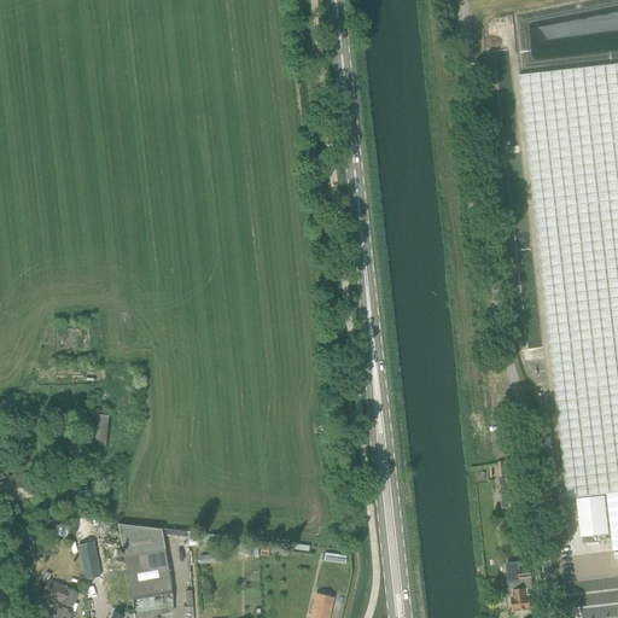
[(582,11),(519,17),(520,27),(519,33),(519,42),(523,65),(531,64),(537,35),(543,35),(543,30),(552,33),(553,42),(563,44),(564,58),(569,38),(570,50),(576,51),(578,40),(588,39),(579,36),(581,33),(579,22),(582,11)]
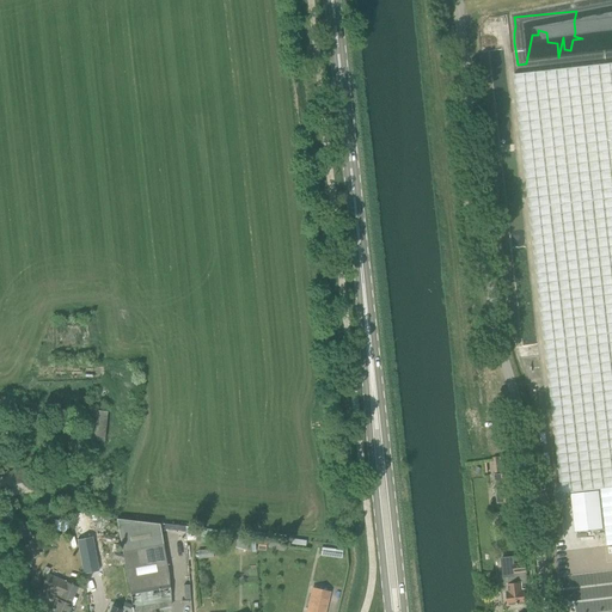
[(611,62),(514,74),(562,494),(600,489),(604,518),(607,546),(611,545),(611,62)]
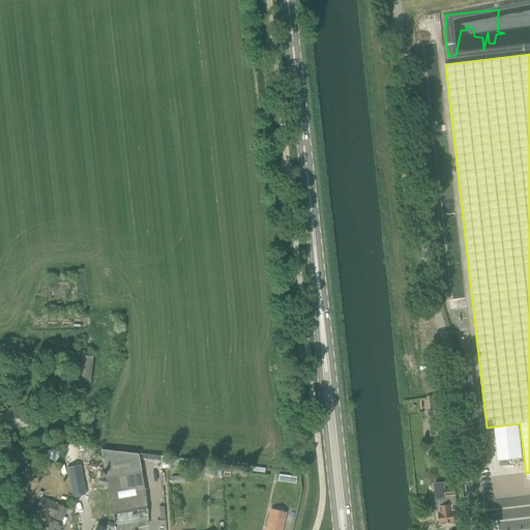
[(91,382),(93,356),(69,355),(66,380),(91,382)]
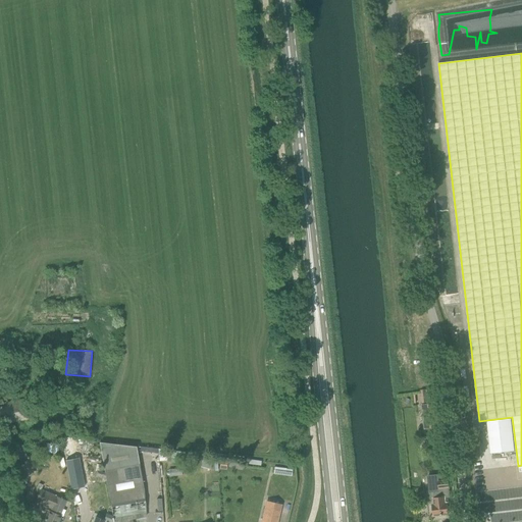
[(0,424),(30,419),(25,400),(3,403),(3,401),(0,401),(0,424)]
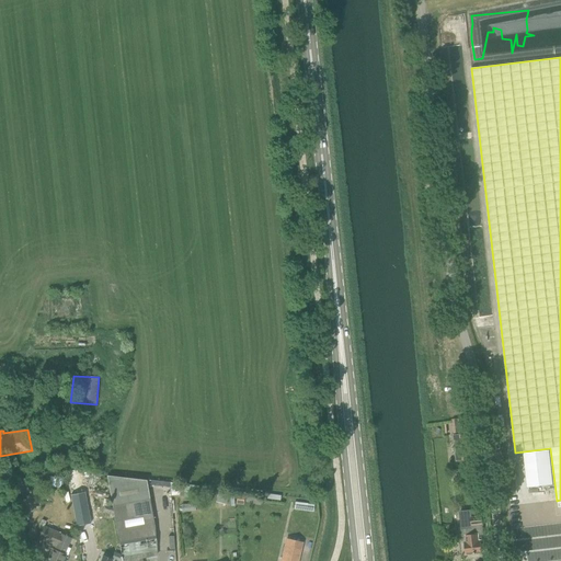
[(57,469),(55,461),(39,465),(42,472),(57,469)]
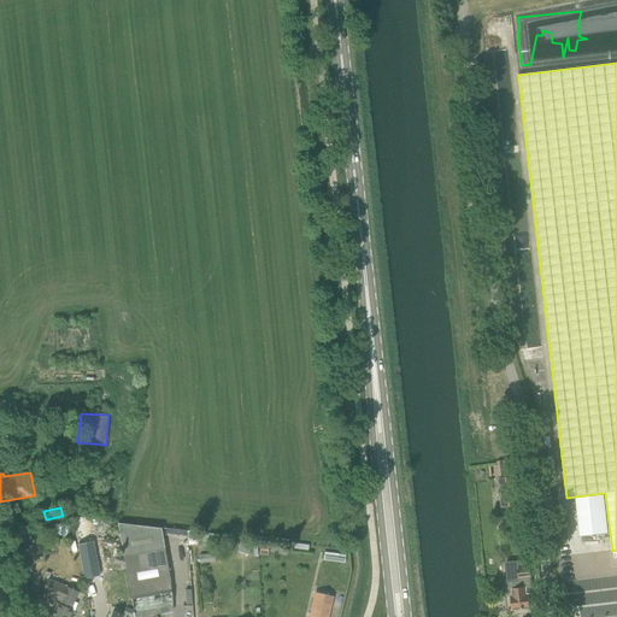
[(69,536),(70,526),(54,523),(53,535),(69,536)]
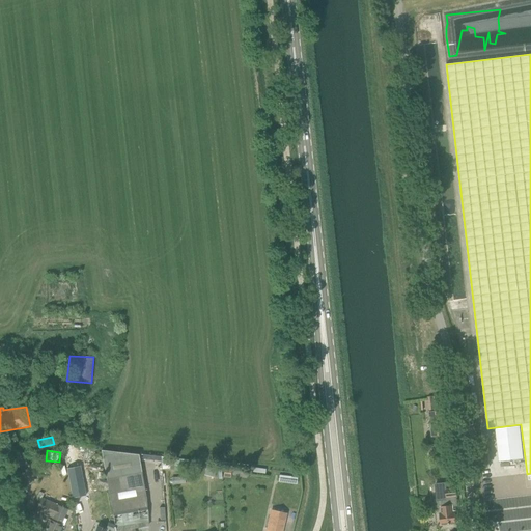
[(110,504),(115,530),(134,530),(134,529),(148,526),(146,500),(146,497),(138,454),(101,450),(110,504)]
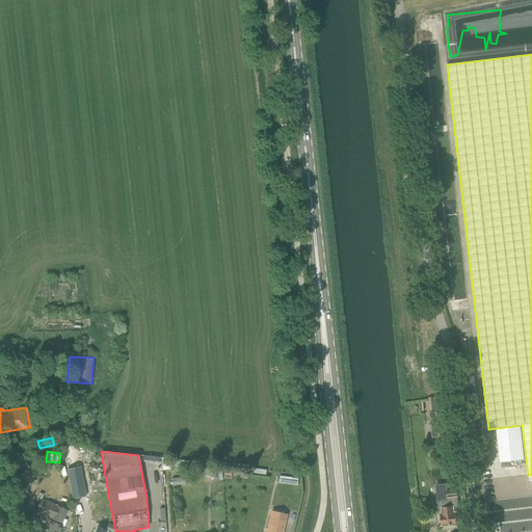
[(21,455),(14,457),(17,469),(24,467),(21,455)]
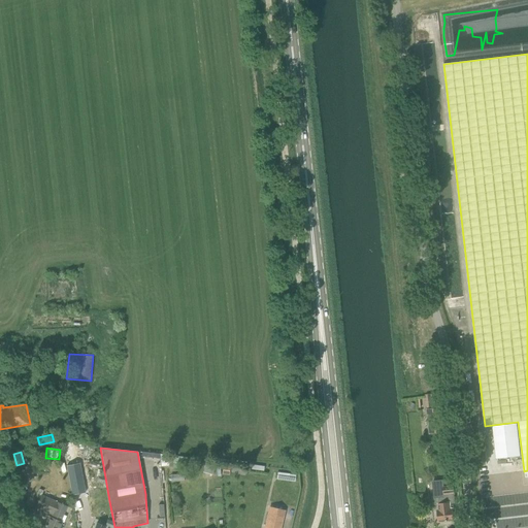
[(216,461),(207,459),(204,473),(211,475),(216,461)]
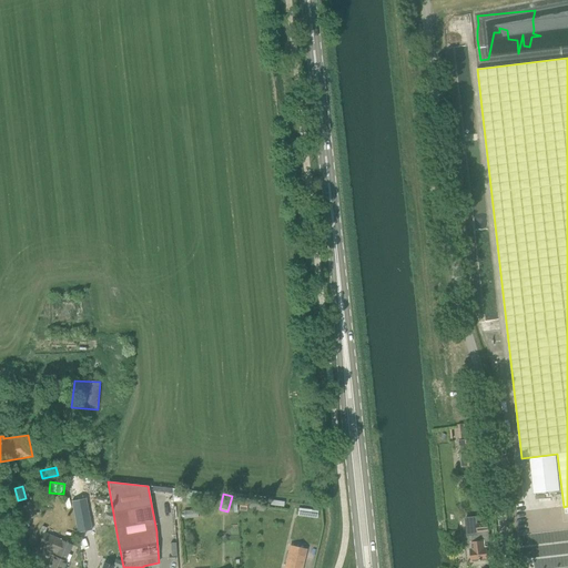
[(84,499),(72,501),(78,533),(90,530),(84,499)]
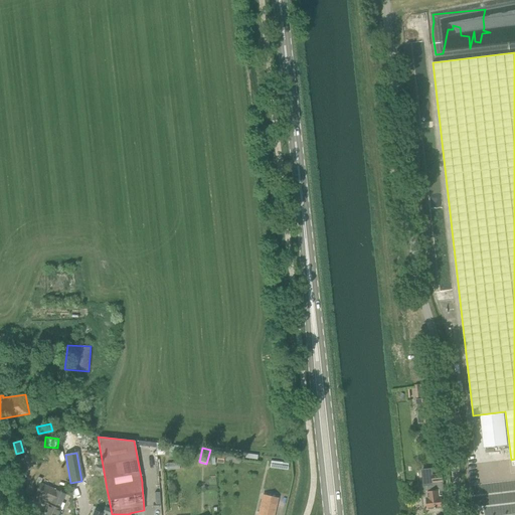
[(288,470),(289,464),(271,462),(270,468),(288,470)]
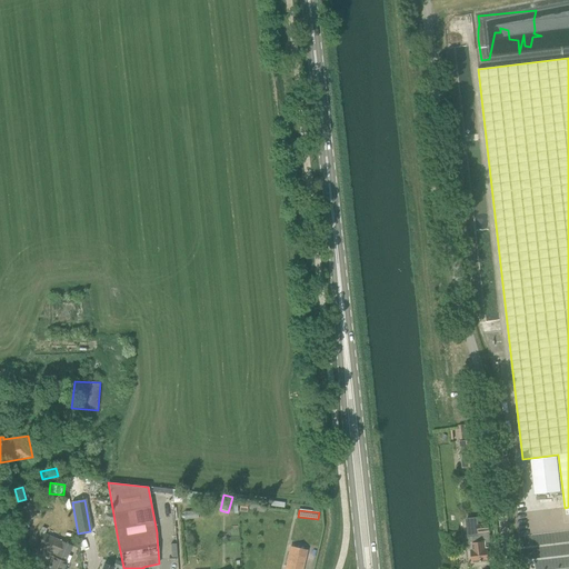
[(469,545),(472,545),(473,550),(471,550),(472,562),(489,561),(488,548),(486,548),(486,543),(490,542),(489,533),(490,533),(489,523),(478,525),(479,536),(471,537),(468,538),(467,540),(467,542),(469,545)]
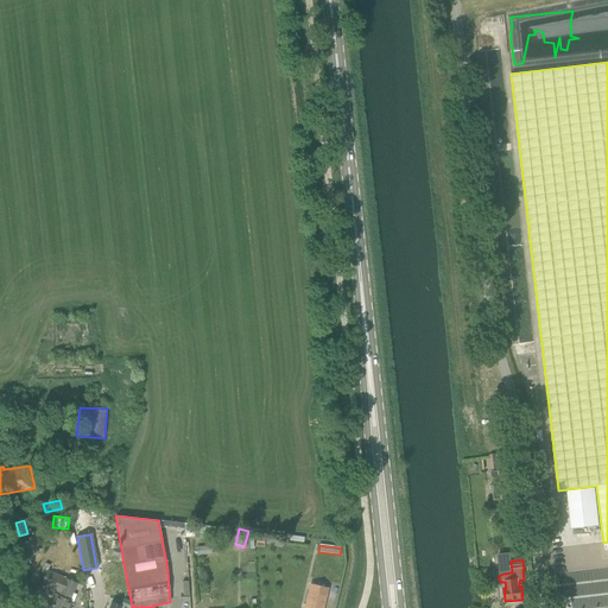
[(58,596),(56,602),(52,607),(68,607),(71,601),(69,601),(77,583),(49,571),(43,584),(61,593),(59,596),(58,596)]
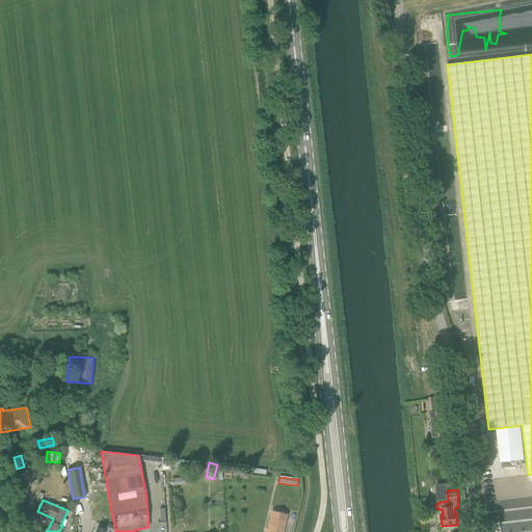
[(282,531),(286,515),(271,511),(266,531),(282,531)]
